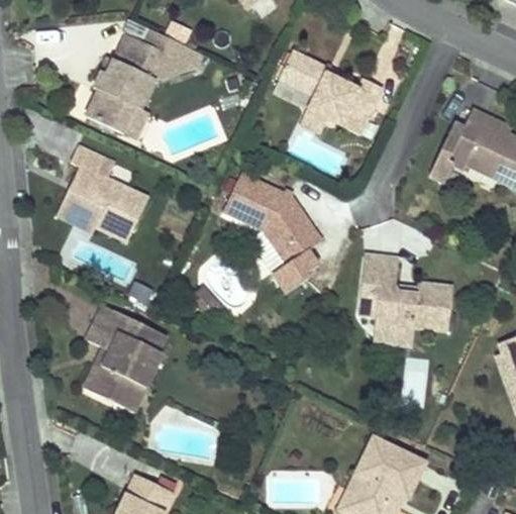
[(278,5),(274,0),(260,0),(254,4),(263,15),(278,5)]
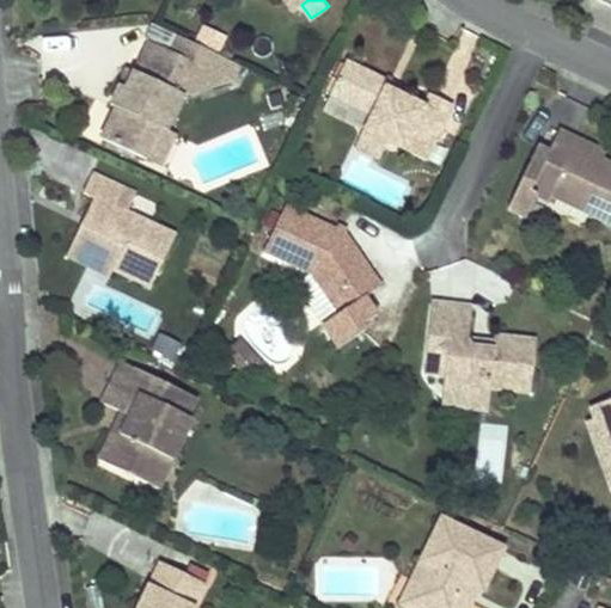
[(167,128),(183,93),(232,77),(239,61),(181,34),(173,50),(154,42),(140,72),(135,69),(118,105),(104,136),(146,157),(160,126),(166,128),(167,128)]
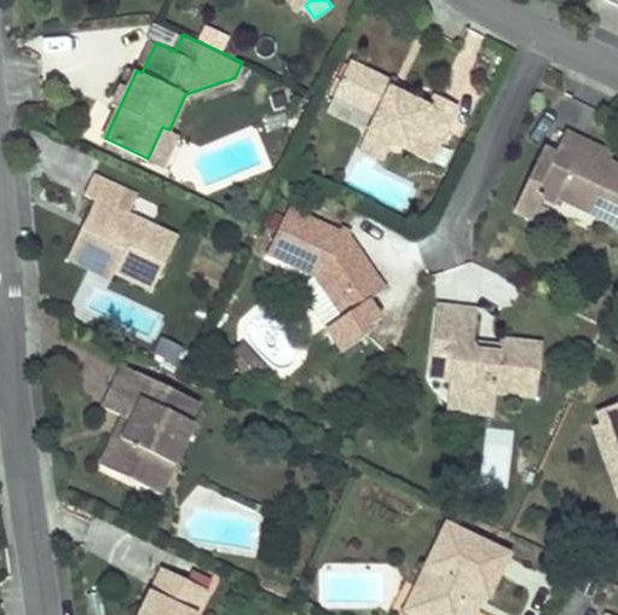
[(142,73),(156,42),(151,40),(137,70),(142,73)]
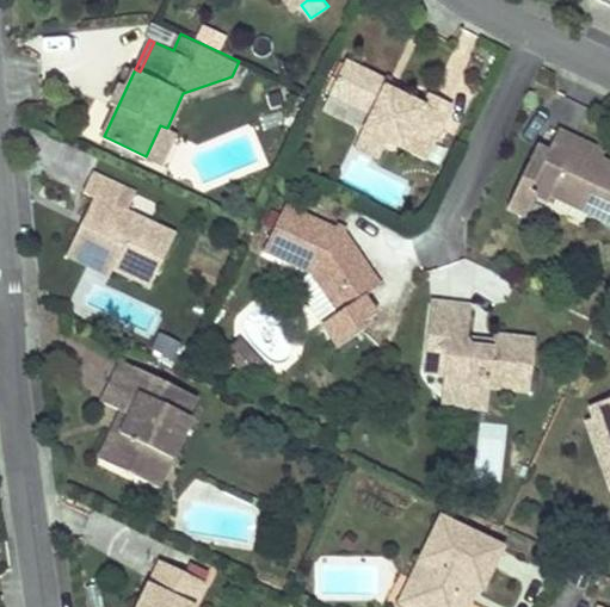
[(433,141),(453,101),(430,91),(424,103),(396,90),(387,85),(390,79),(346,59),(331,91),(373,112),(364,128),(386,138),(426,158),(426,156),(433,141)]
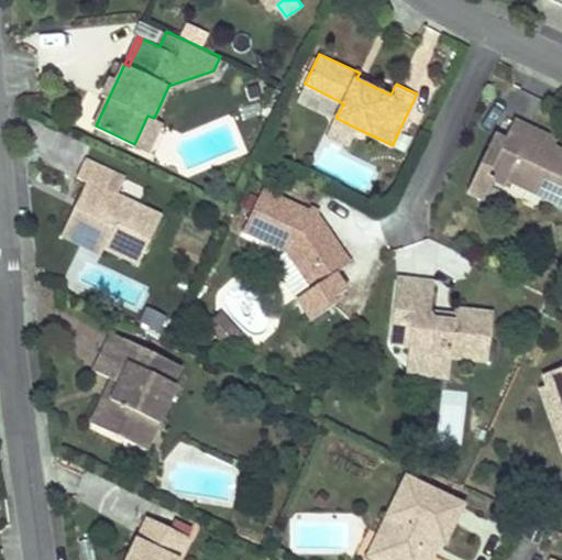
[(109,97),(124,64),(118,61),(102,94),(109,97)]
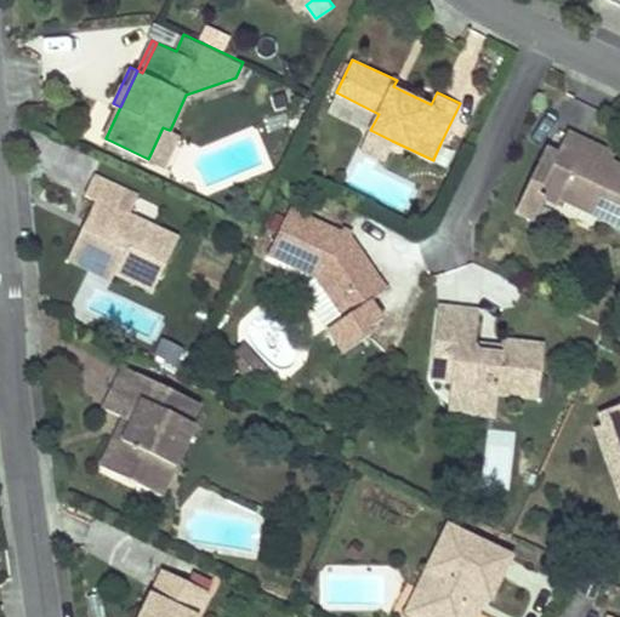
[(403,91),(405,85),(397,80),(393,86),(403,91)]
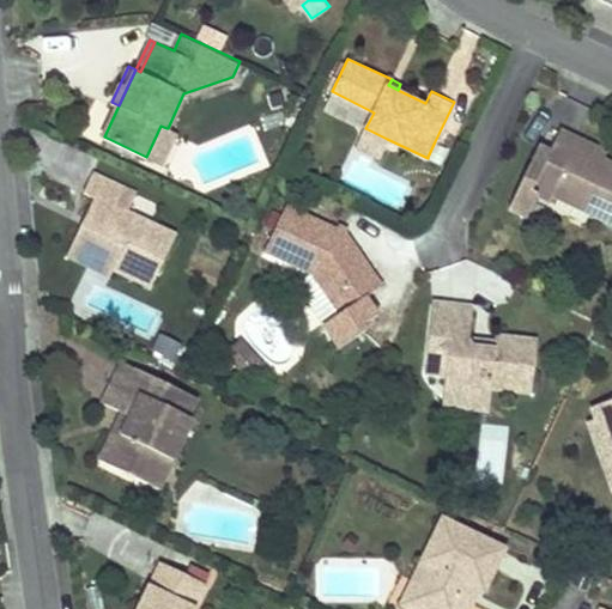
[(286,101),(282,85),(270,90),(274,103),(286,101)]
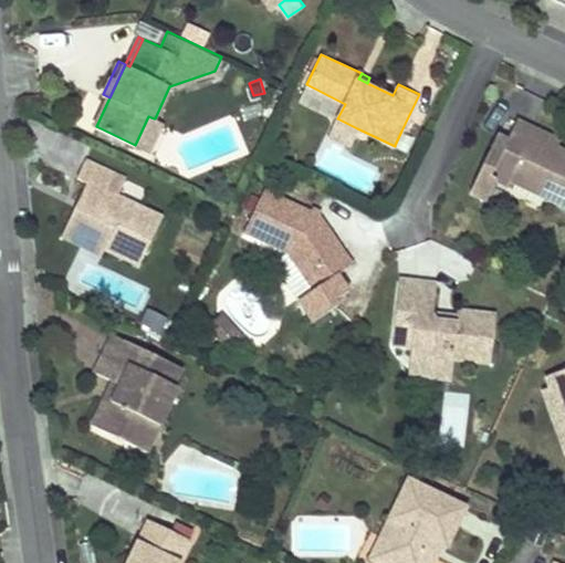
[(147,150),(161,121),(155,118),(154,118),(148,116),(135,145),(147,150)]
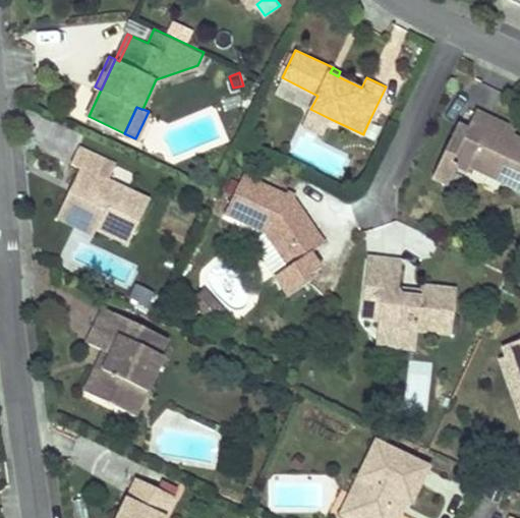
[(323,131),(329,118),(310,109),(304,123),(323,131)]
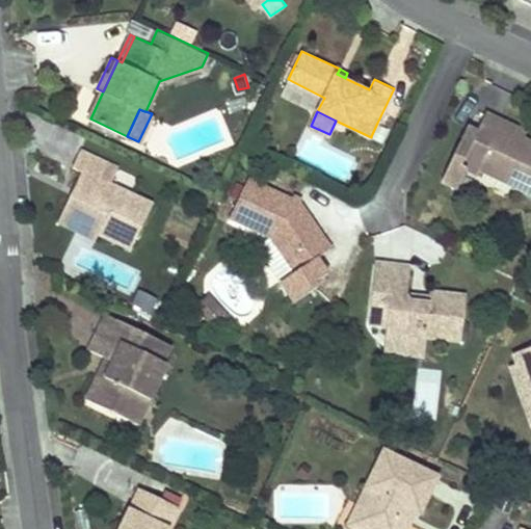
[(530,140),(524,137),(527,130),(514,125),(512,131),(501,126),(504,120),(486,111),(477,130),(468,125),(443,180),(457,187),(467,167),(479,174),(481,168),(530,192),(530,140)]
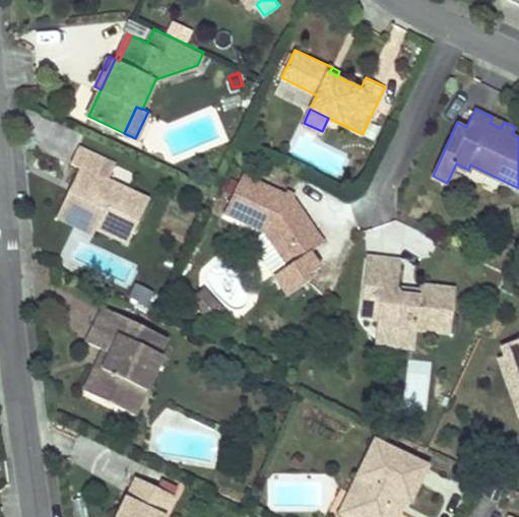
[(501,128),(503,122),(493,117),(490,123),(501,128)]
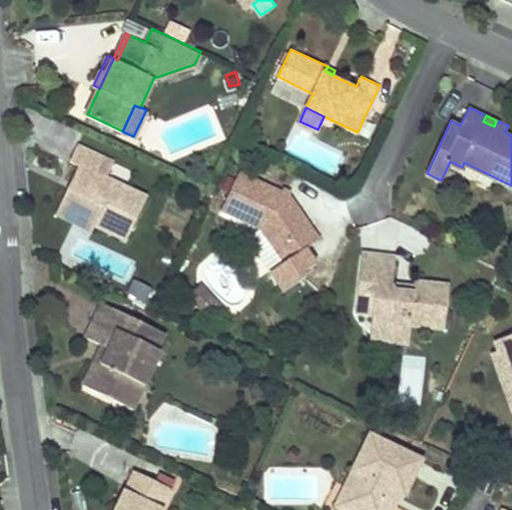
[(368,136),(374,122),(364,118),(358,131),(368,136)]
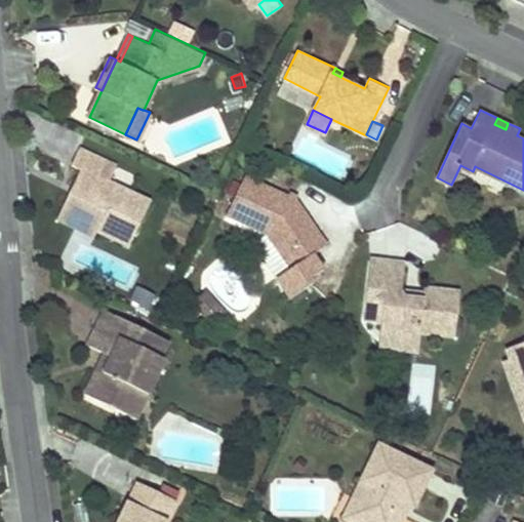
[(130,243),(152,200),(110,179),(117,164),(80,146),(72,163),(81,168),(65,203),(101,221),(96,228),(98,229),(130,243)]
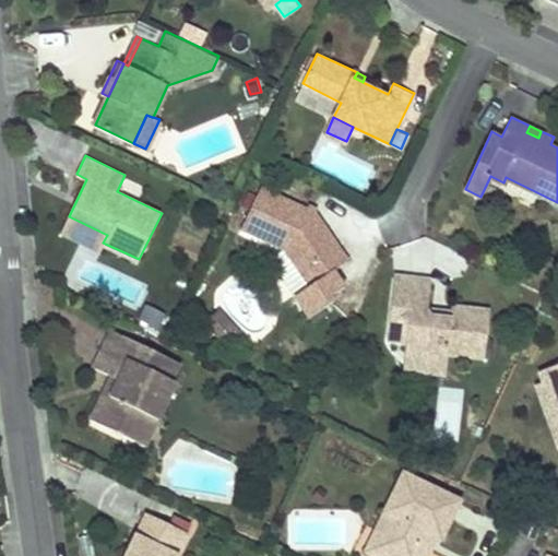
[(348,259),(316,212),(261,186),(250,210),(241,226),(277,243),(286,248),(292,244),(307,267),(301,270),(311,284),(298,293),(296,295),(310,317),(335,299),(331,295),(345,285),(334,269),(348,259)]
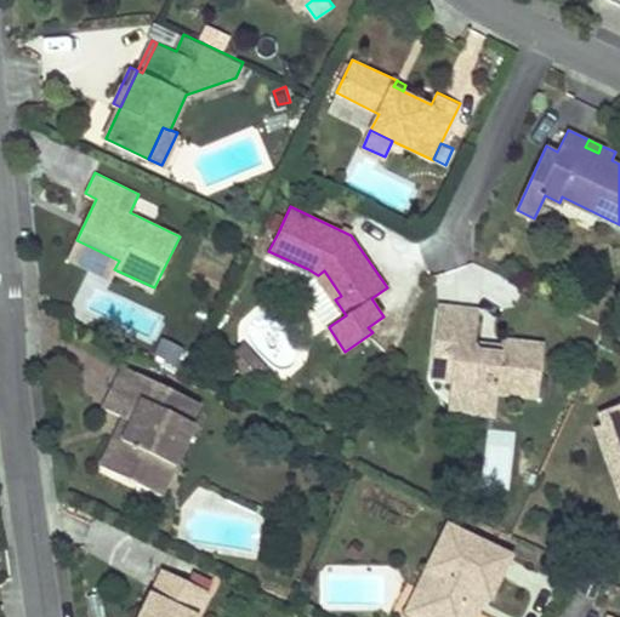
[(119,261),(77,240),(68,256),(75,260),(100,270),(113,278),(117,270),(114,269),(119,261)]
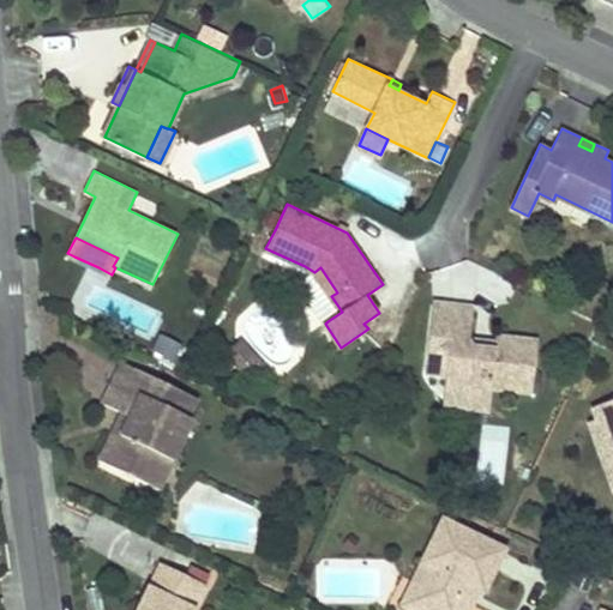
[(337,293),(320,267),(314,272),(316,273),(301,283),(328,321),(342,312),(331,296),(337,293)]
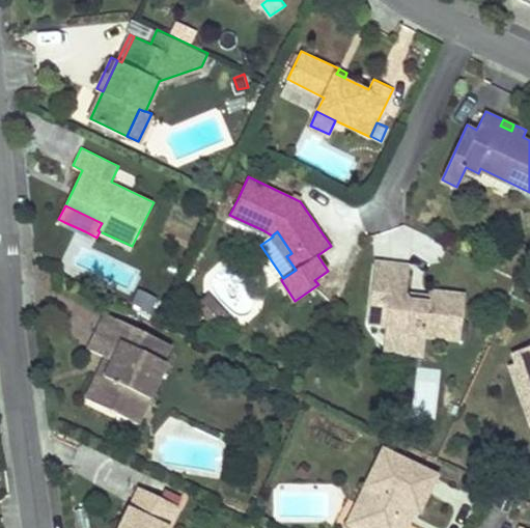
[(461,338),(465,298),(429,295),(428,301),(410,299),(407,295),(407,292),(410,265),(375,259),(370,301),(383,302),(388,309),(387,324),(384,343),(403,345),(405,339),(425,341),(425,335),(461,338)]
